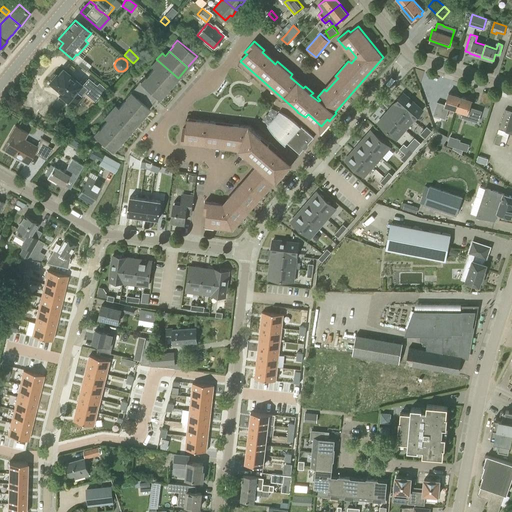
[(168,89),(178,78),(156,59),(151,65),(154,68),(150,72),(168,89)]
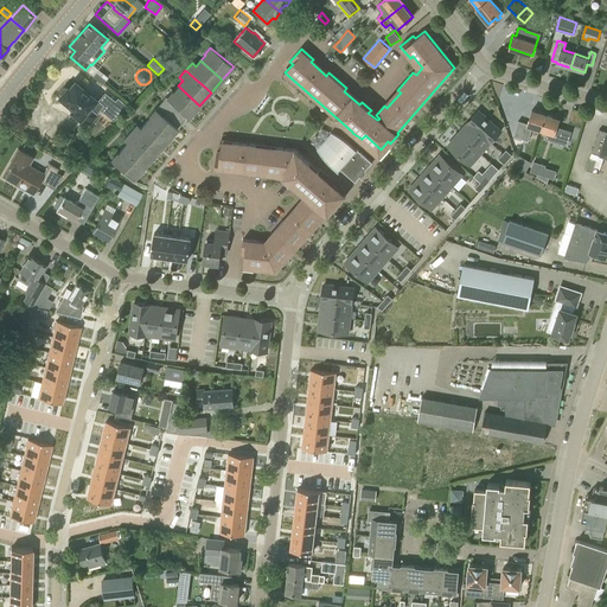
[(97,102),(75,83),(69,90),(66,89),(63,87),(56,95),(59,97),(74,109),(71,112),(80,117),(82,116),(89,122),(101,109),(114,120),(126,106),(117,98),(115,102),(104,93),(97,102)]
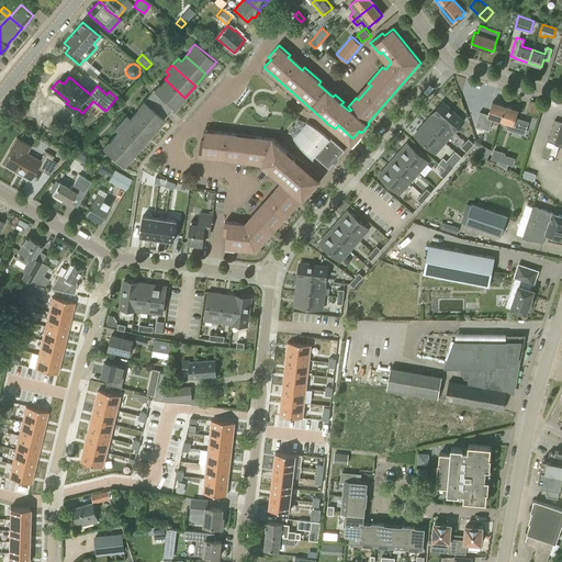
[(175,109),(184,98),(165,79),(160,85),(159,85),(154,90),(154,89),(153,90),(172,107),(175,109)]
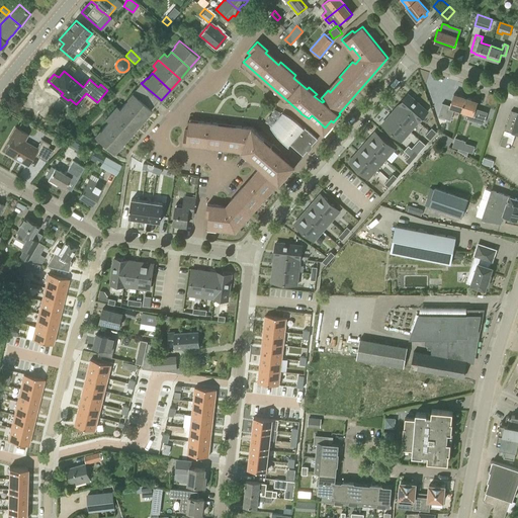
[(150,108),(159,98),(141,83),(132,93),(150,108)]
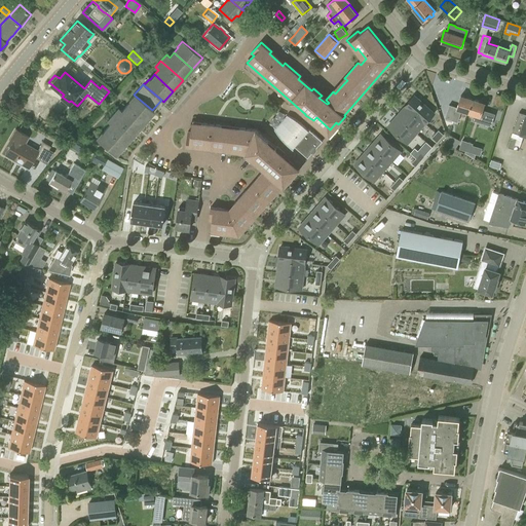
[(154,112),(152,110),(134,95),(128,101),(129,102),(125,107),(144,122),(154,112)]
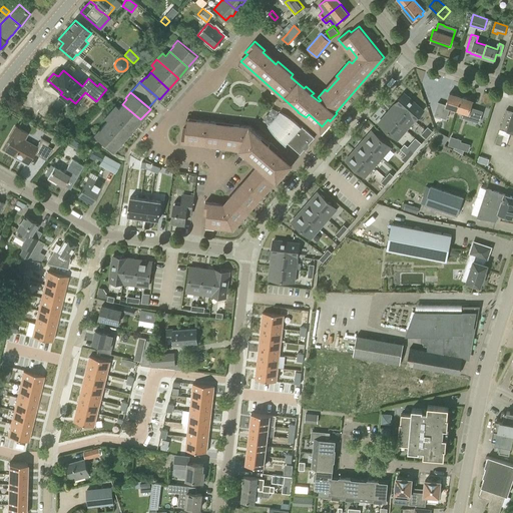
[(423,110),(404,93),(402,95),(403,96),(401,98),(401,97),(396,103),(415,120),(423,110)]
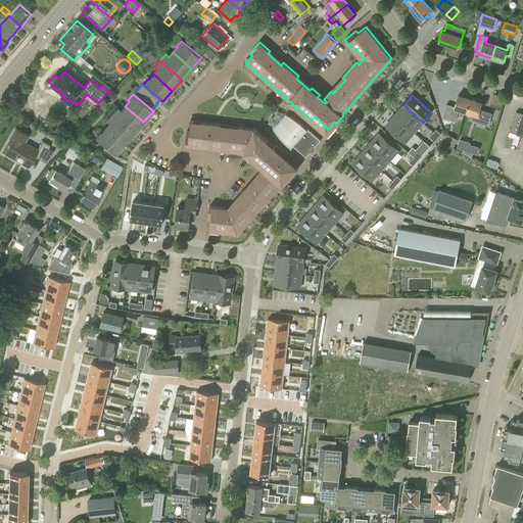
[(466,111),(470,99),(459,95),(455,107),(446,105),(442,117),(455,121),(459,109),(466,111)]
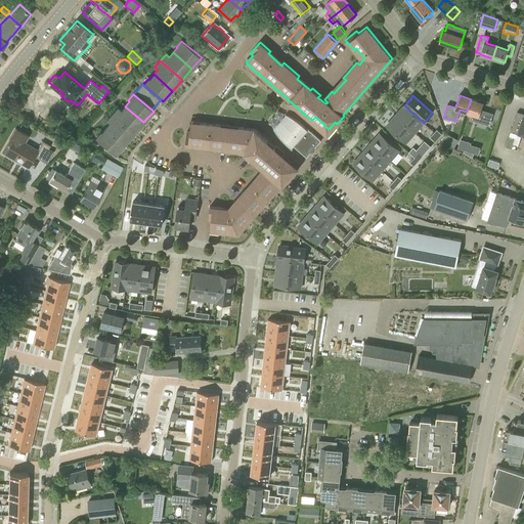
[(483,102),(471,99),(467,112),(472,114),(471,120),(489,125),(493,114),(481,110),(483,102)]
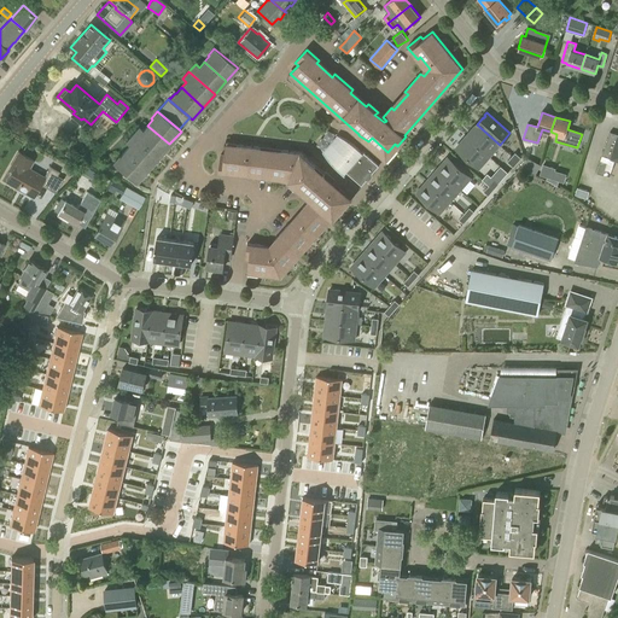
[(500,145),(477,124),(474,127),(473,129),(472,129),(466,136),(489,156),(500,145)]
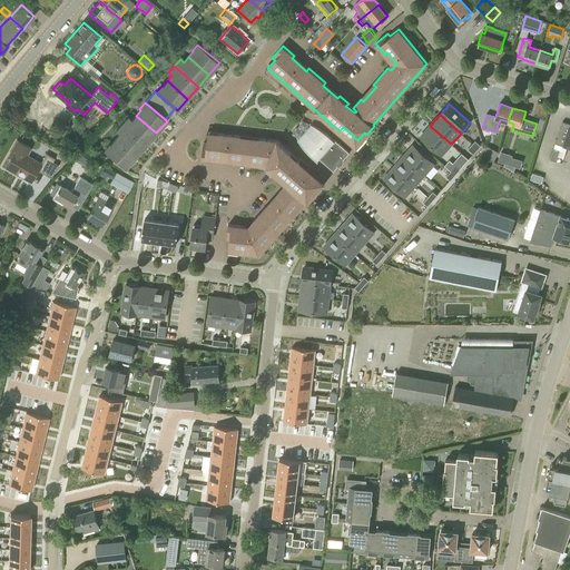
[(146,145),(156,133),(136,116),(131,120),(128,117),(121,124),(146,145)]
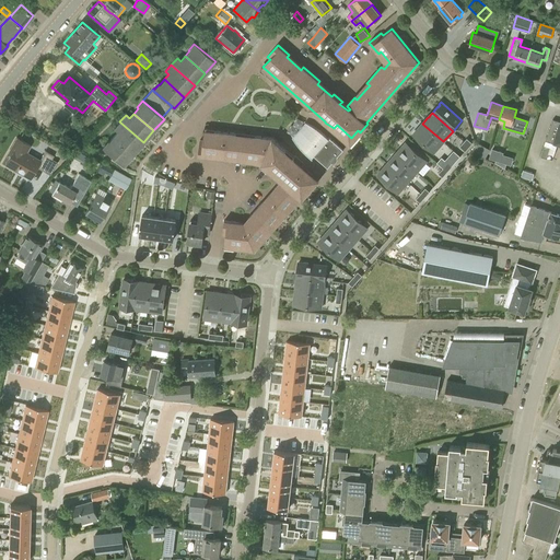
[(559,121),(552,119),(546,141),(552,143),(559,146),(559,121)]
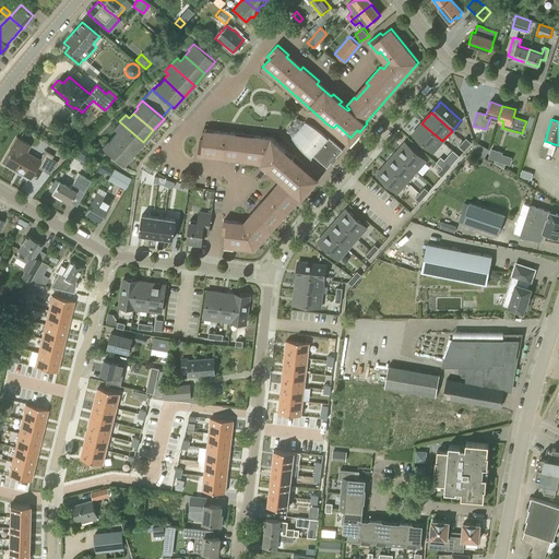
[(133,154),(143,142),(119,121),(114,128),(117,132),(113,137),(133,154)]
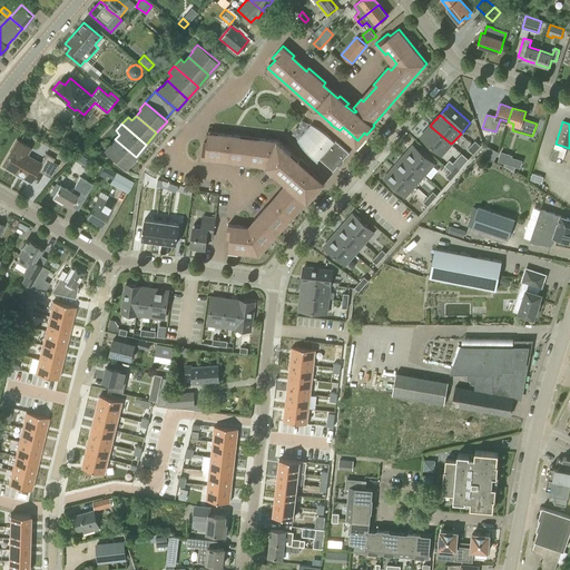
[(334,140),(331,137),(324,133),(322,130),(313,126),(298,141),(305,149),(312,157),(317,161),(318,161),(317,160),(320,158),(334,172),(350,153),(334,139),(334,140)]
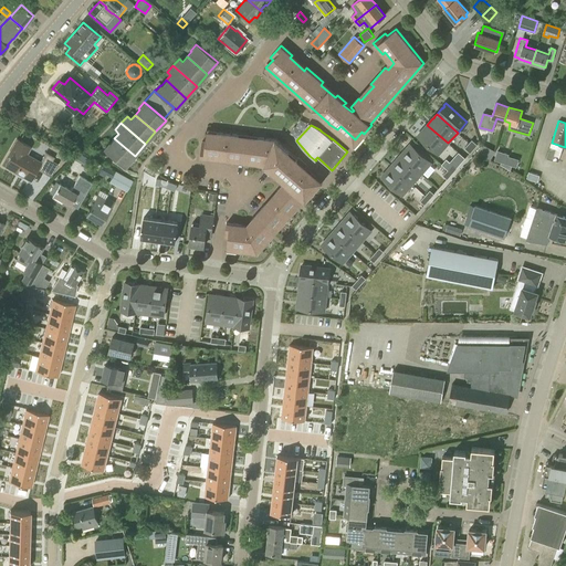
[(448,143),(427,125),(425,127),(426,127),(425,129),(423,128),(418,135),(439,154),(448,143)]
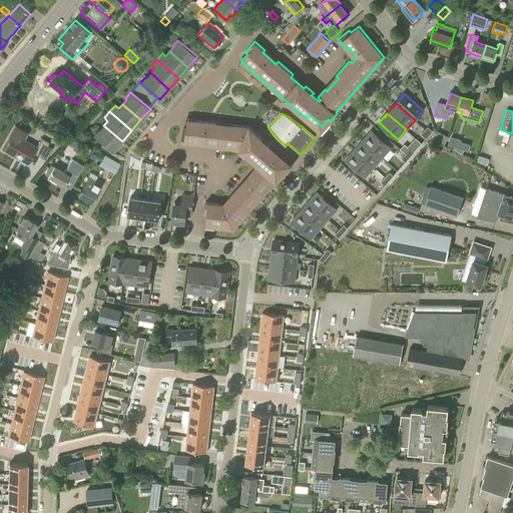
[(262,137),(249,126),(187,119),(186,128),(183,128),(181,142),(194,143),(195,140),(212,142),(212,145),(231,148),(232,145),(240,146),(247,152),(245,154),(252,160),(255,158),(263,164),(261,166),(258,164),(253,169),(250,172),(253,174),(241,187),(239,185),(226,200),(229,202),(223,208),(221,206),(218,206),(218,203),(205,201),(203,215),(206,216),(205,225),(233,229),(276,181),(277,182),(284,174),(282,172),(288,165),(274,154),(277,150),(271,142),(270,143),(265,140),(262,137)]
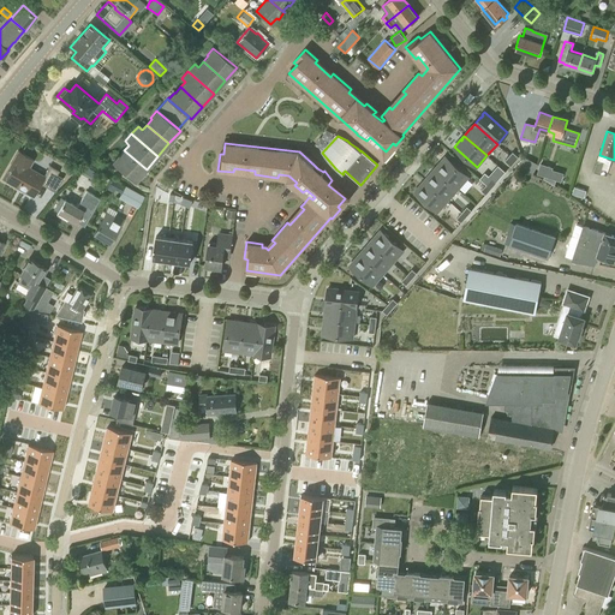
[(135,183),(147,169),(124,150),(119,156),(118,155),(112,162),(135,183)]
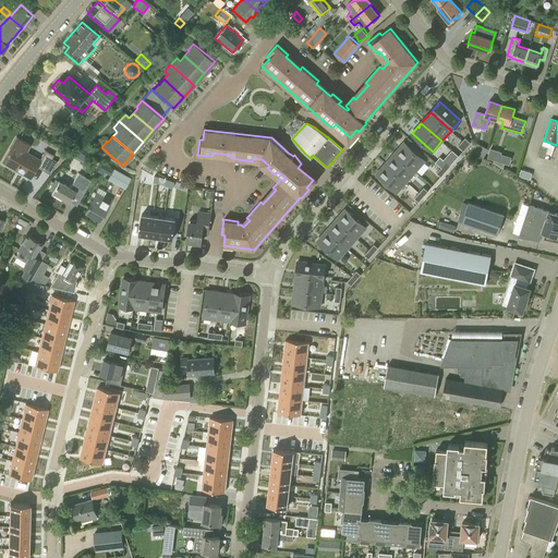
[(50,174),(58,162),(51,158),(53,155),(45,150),(39,160),(26,152),(29,145),(16,137),(8,153),(11,155),(5,164),(29,178),(36,167),(45,171),(50,174)]
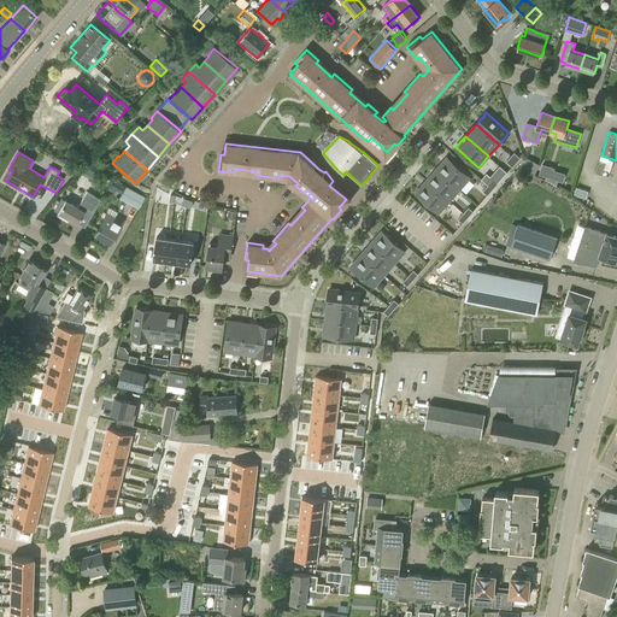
[(506,162),(512,166),(516,163),(517,162),(511,156),(506,162)]
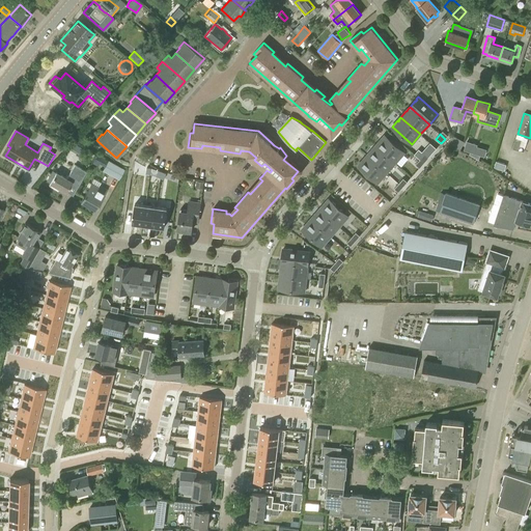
[(404,152),(385,135),(383,138),(382,140),(381,139),(375,145),(395,163),(404,152)]
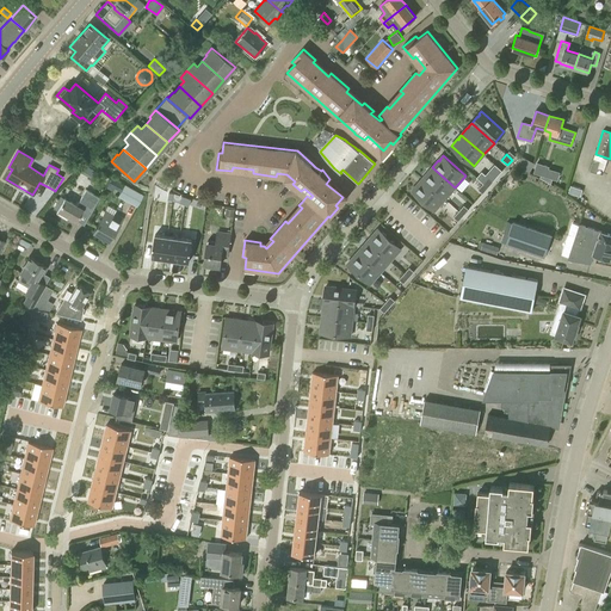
[(531,171),(535,160),(520,156),(518,166),(531,171)]
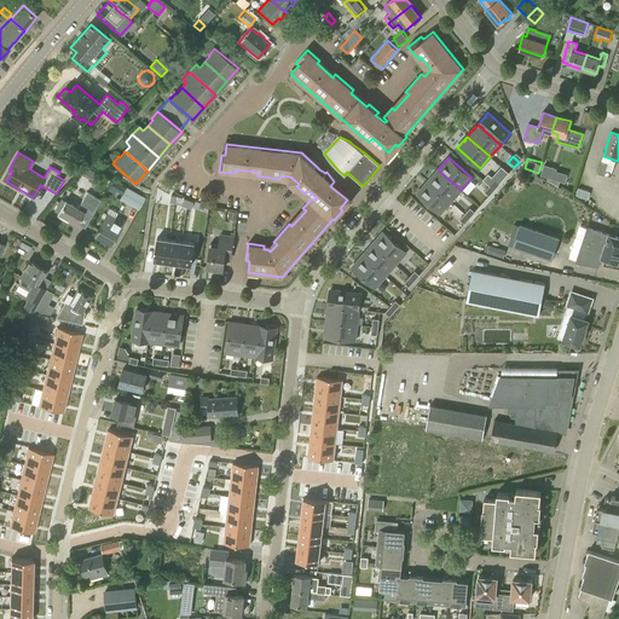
[(605,175),(608,162),(602,161),(597,173),(605,175)]
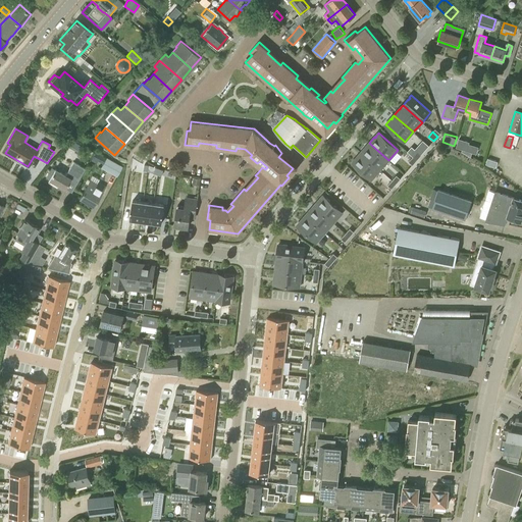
[(469,142),(459,138),(456,147),(466,151),(469,142)]
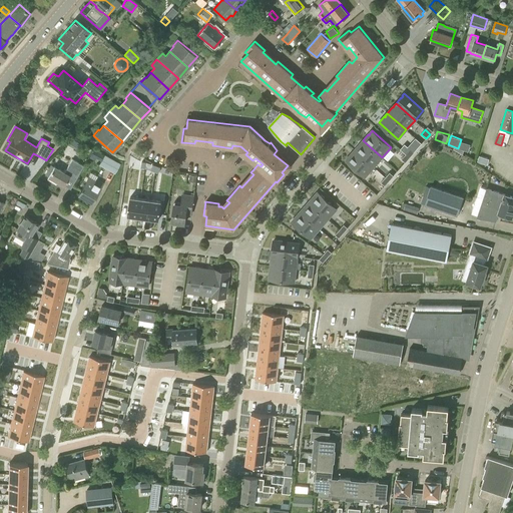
[(75,149),(79,142),(70,137),(66,144),(75,149)]
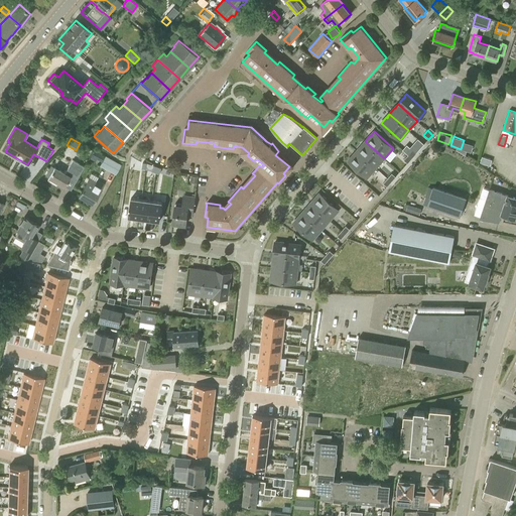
[(384,158),(365,141),(363,143),(364,144),(362,145),(361,145),(357,151),(376,167),(384,158)]
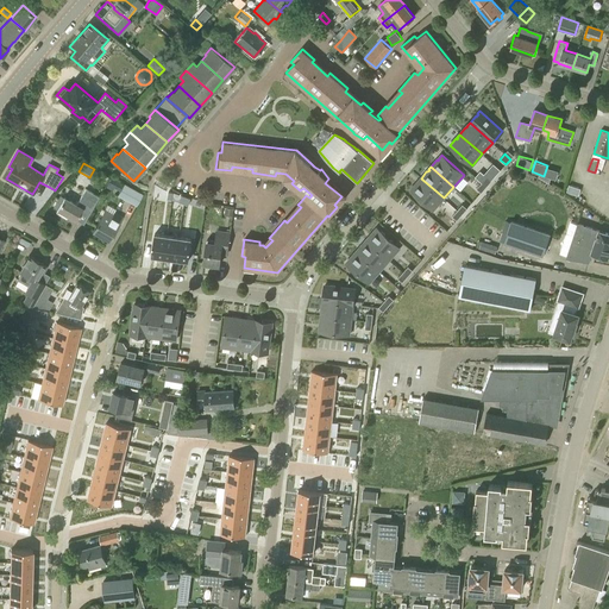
[(491,181),(487,177),(482,182),(487,187),(491,181)]
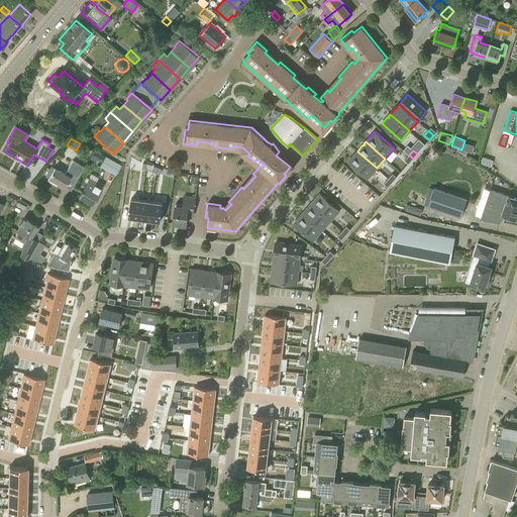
[(377,168),(357,151),(355,153),(354,156),(353,154),(348,161),(368,178),(377,168)]
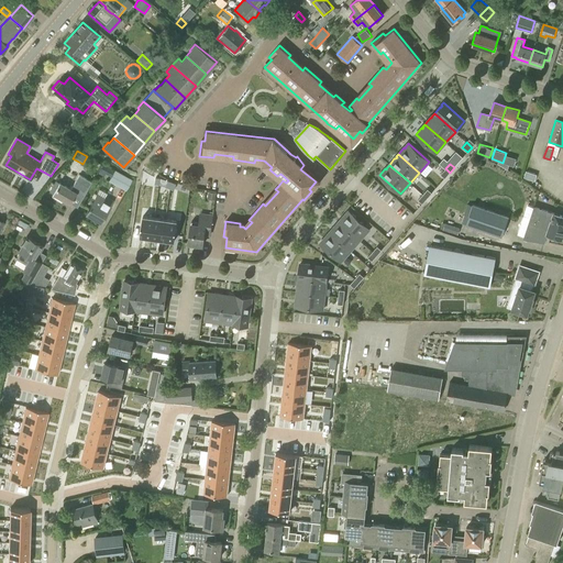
[(450,173),(445,168),(441,174),(445,178),(450,173)]
